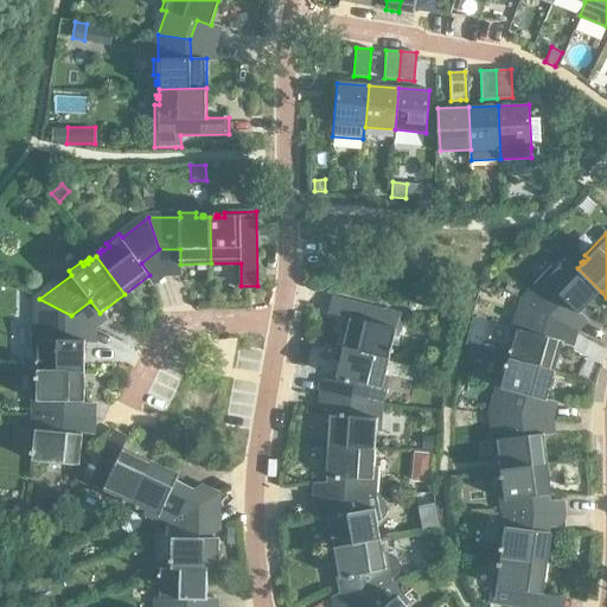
[(601,292),(577,268),(568,260),(562,266),(561,264),(558,267),(560,268),(555,272),(553,269),(542,280),(545,282),(525,302),(556,319),(570,305),(580,314),(601,292)]
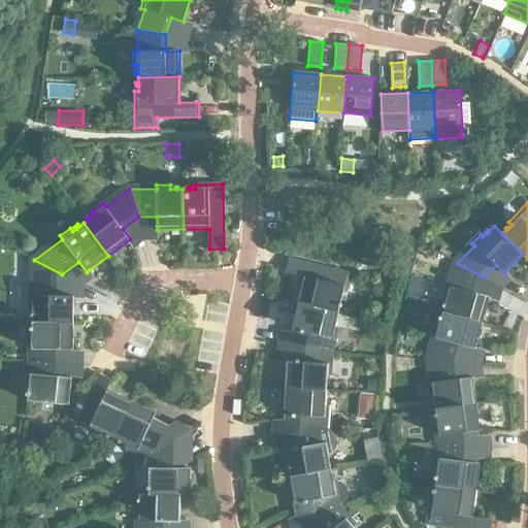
[(451,253),(441,248),(438,252),(448,257),(451,253)]
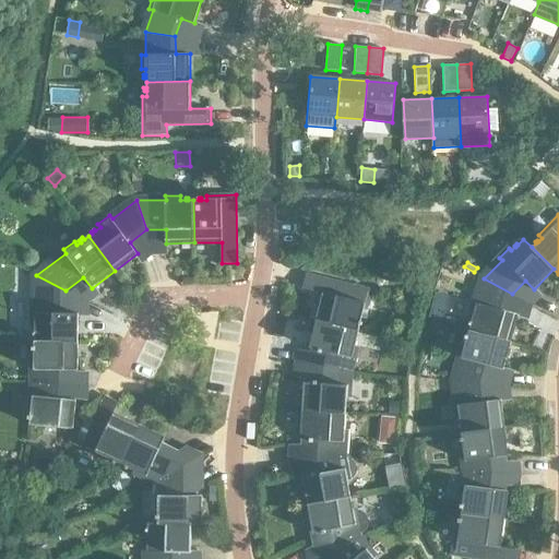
[(375,290),(307,274),(304,288),(324,294),(318,319),(360,330),(361,325),(363,325),(364,322),(363,322),(364,318),(367,319),(375,290)]
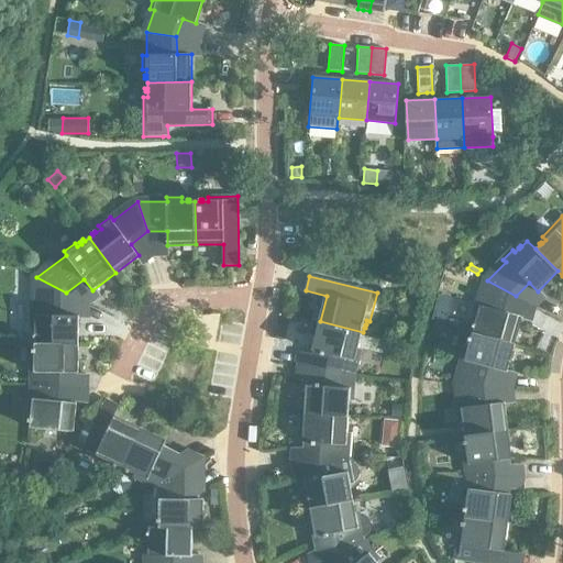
[(36,296),(30,296),(30,330),(35,330),(35,334),(33,334),(33,338),(35,338),(35,344),(79,344),(79,317),(66,316),(66,293),(36,277),(36,296)]
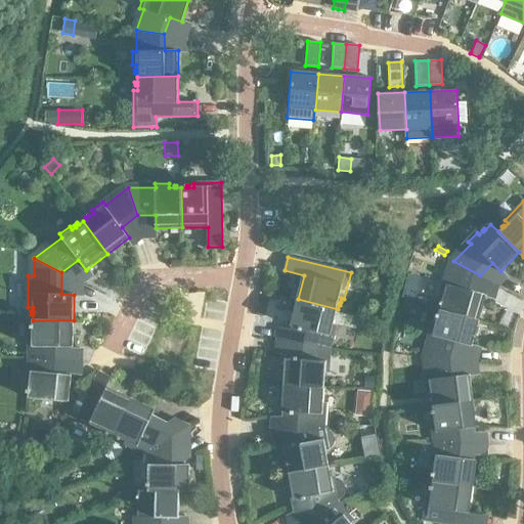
[(441,307),(440,310),(480,321),(487,296),(475,292),(480,275),(453,261),(447,286),(444,285),(440,298),(443,299),(442,304),(440,303),(439,306),(441,307)]
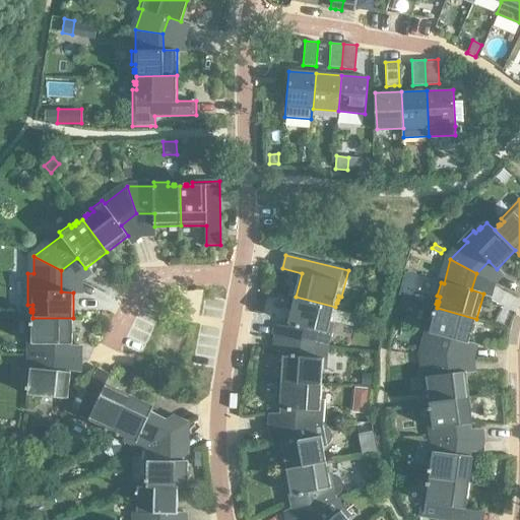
[(335,307),(296,297),(293,297),(288,310),(291,311),(288,323),(301,326),(297,341),(326,345),(331,322),(335,307)]
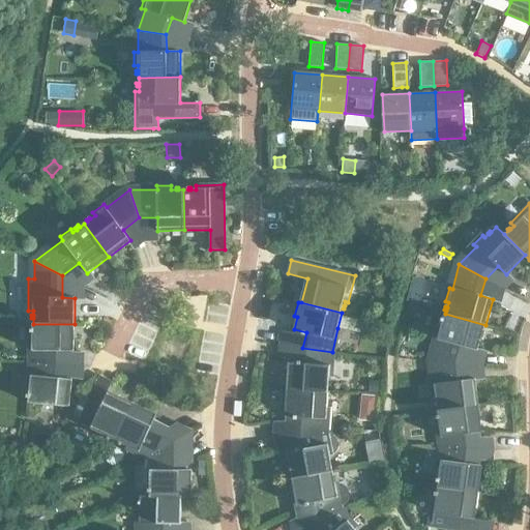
[(466,348),(478,351),(486,325),(445,314),(444,320),(442,319),(441,322),(443,323),(442,327),(439,326),(435,340),(438,341),(433,362),(461,364),(466,348)]
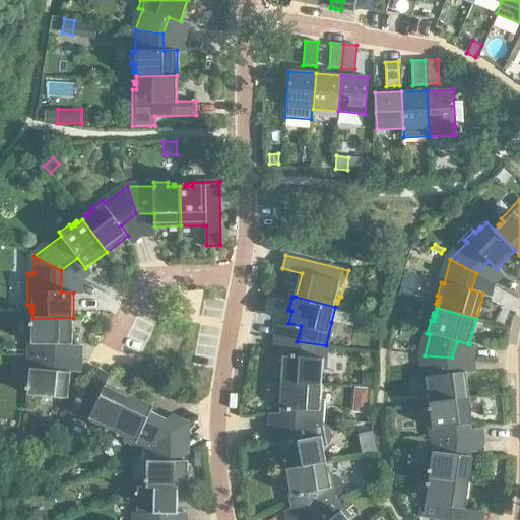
[(367,322),(383,325),(384,318),(368,315),(367,322)]
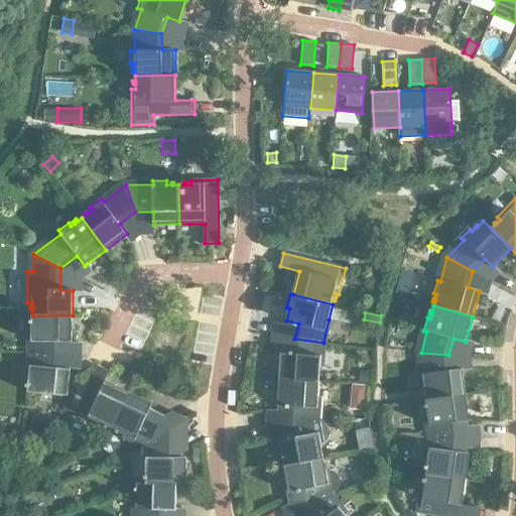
[(32,328),(28,328),(28,354),(59,355),(59,342),(73,342),(73,315),(32,315),(32,319),(30,319),(30,323),(32,323),(32,328)]
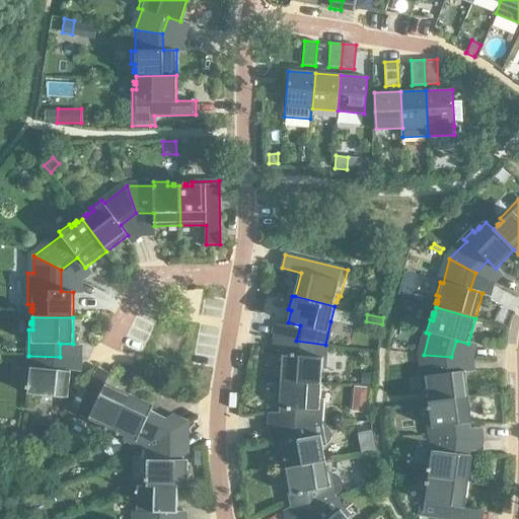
[(282,367),(279,367),(278,381),(322,384),(325,345),(296,341),(295,356),(283,355),(282,367)]
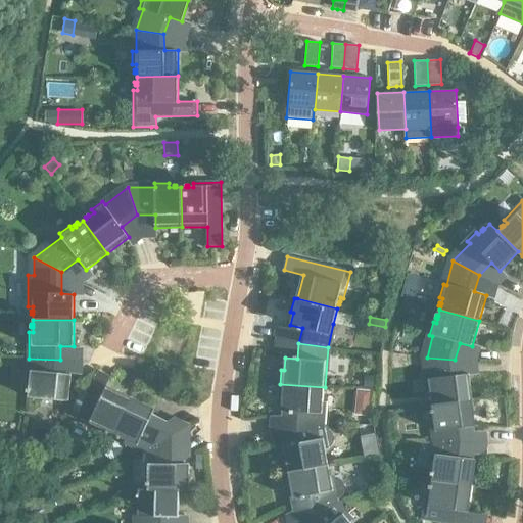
[(458,376),(455,360),(427,358),(429,380),(424,380),(426,394),(431,393),(432,398),(430,399),(431,401),(432,401),(433,406),(474,400),(470,374),(458,376)]
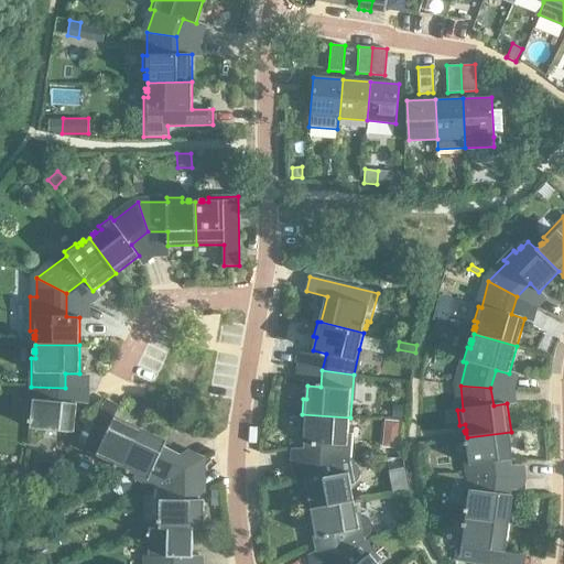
[(64,402),(65,388),(31,387),(28,413),(32,414),(31,419),(30,419),(29,422),(31,423),(31,429),(74,432),(77,403),(64,402)]
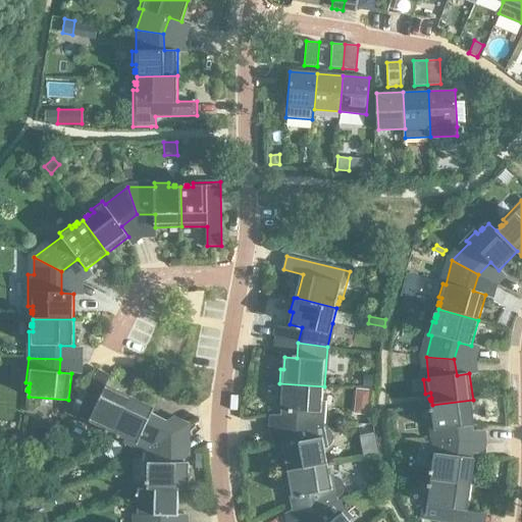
[(111,376),(99,371),(75,419),(100,431),(101,427),(106,430),(105,431),(108,433),(109,431),(113,433),(131,397),(107,385),(111,376)]
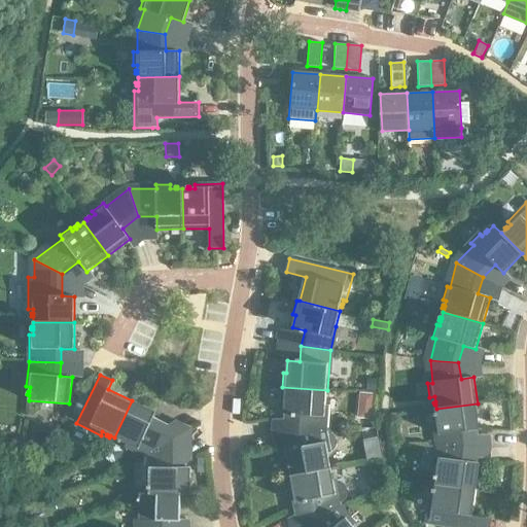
[(377,379),(366,378),(365,390),(377,390),(377,379)]
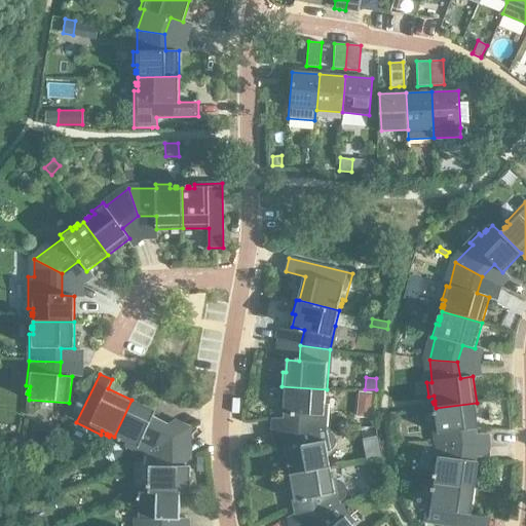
[(324,429),(327,389),(282,386),(279,401),(284,401),(283,414),(296,415),(295,431),(324,429)]
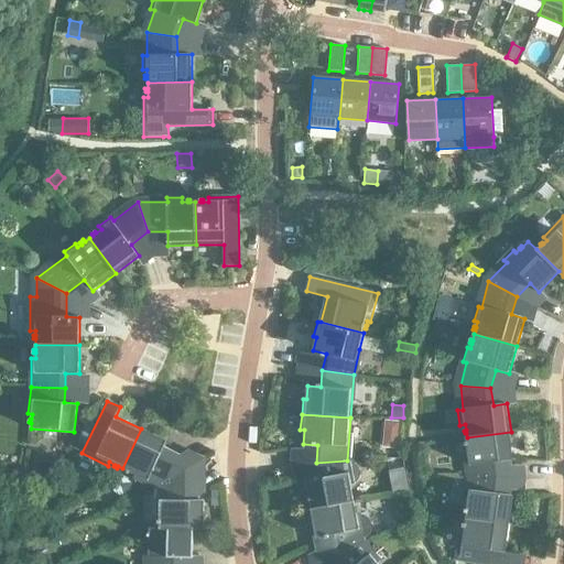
[(391,435),(399,436),(400,421),(384,420),(384,427),(391,435)]
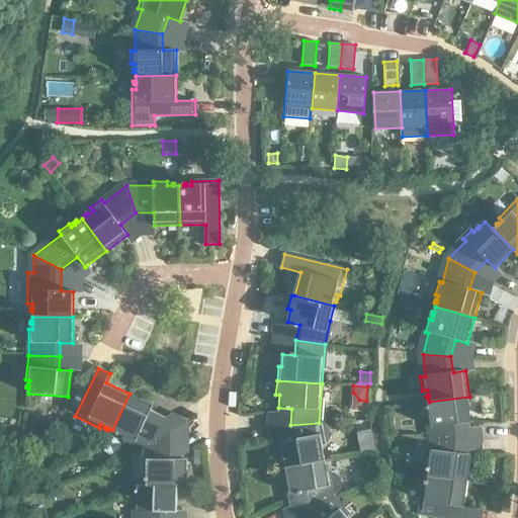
[(154,405),(130,394),(112,430),(115,432),(114,433),(117,435),(118,433),(122,435),(120,439),(142,449),(166,435),(158,422),(148,417),(154,405)]
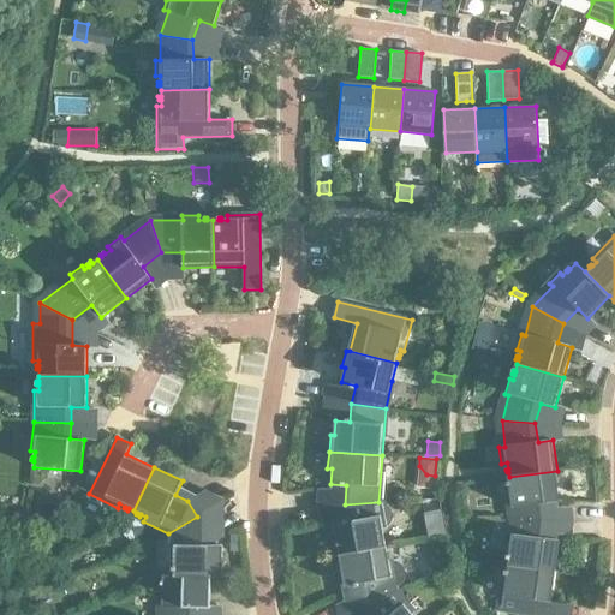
[(505,494),(509,521),(548,521),(545,503),(561,501),(557,471),(509,477),(511,484),(508,484),(508,487),(511,487),(512,493),(505,494)]
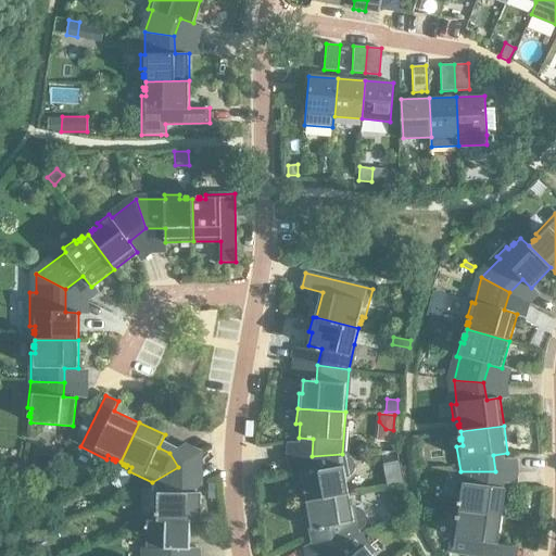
[(301,489),(303,503),(350,495),(342,454),(312,456),(314,471),(302,475),(304,489),(301,489)]
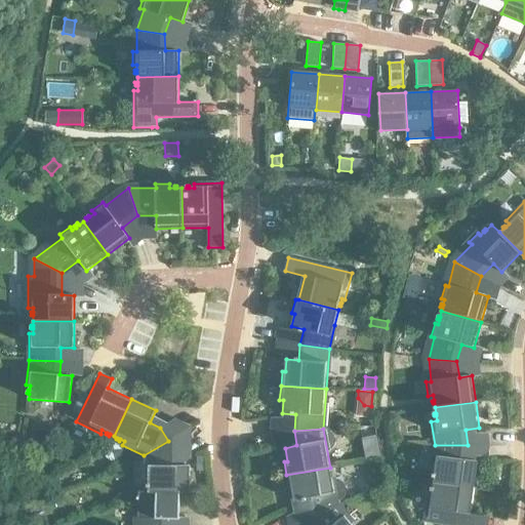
[(51,433),(36,431),(34,445),(47,447),(49,443),(51,433)]
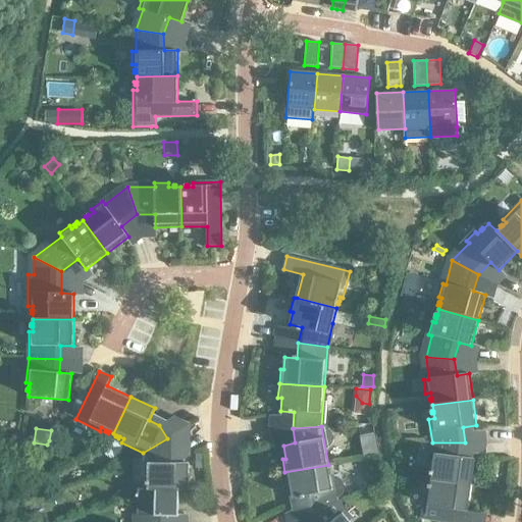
[(167,438),(143,453),(143,476),(148,476),(148,480),(147,480),(147,483),(148,483),(148,488),(148,490),(179,490),(189,490),(190,463),(176,463),(176,452),(167,438)]
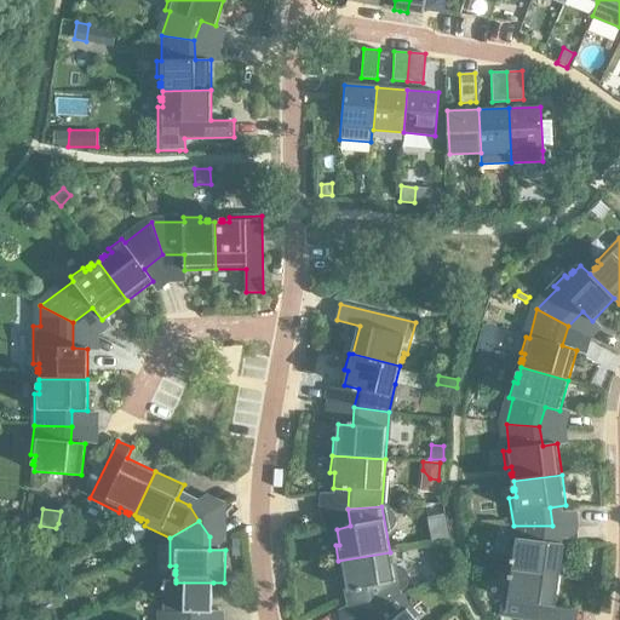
[(552,526),(514,526),(509,555),(514,556),(514,560),(511,560),(511,563),(512,563),(511,570),(561,577),(564,545),(550,543),(552,526)]
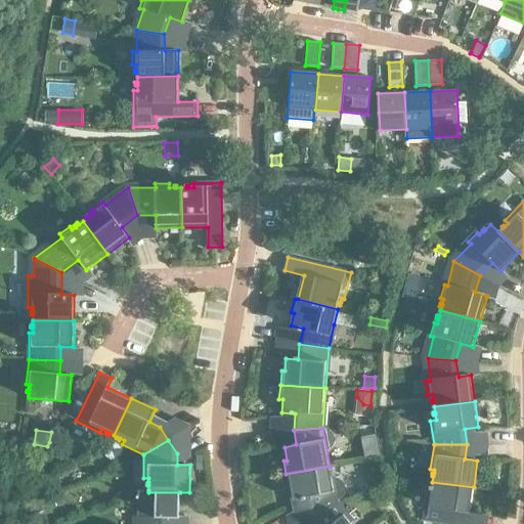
[(364,459),(380,455),(378,447),(362,449),(364,459)]
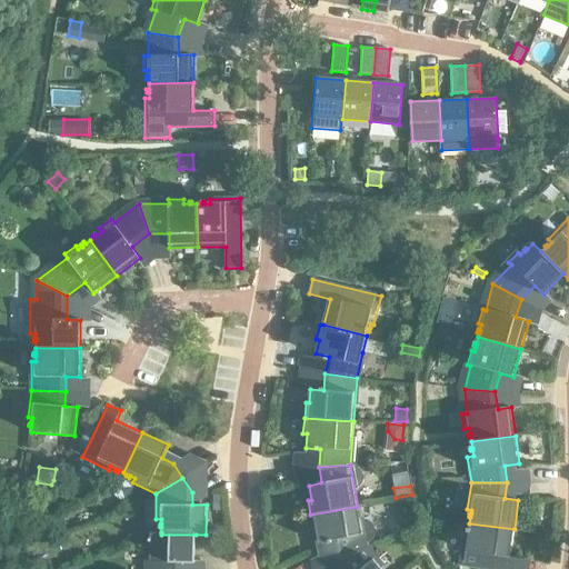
[(223,495),(213,495),(213,510),(222,510),(223,495)]
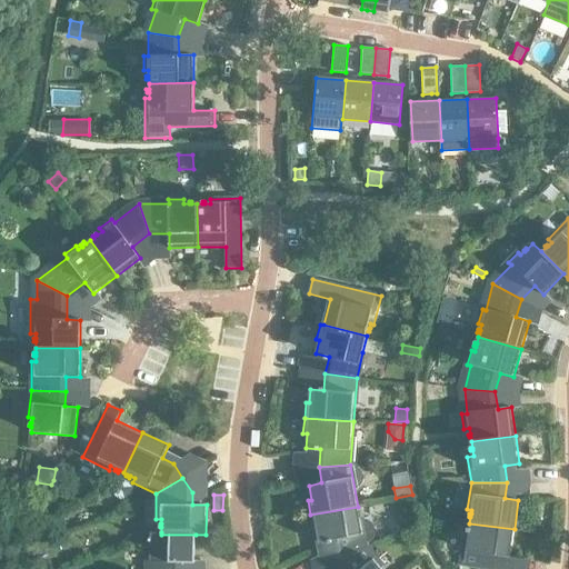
[(358,507),(310,515),(313,530),(317,529),(319,541),(333,540),(337,560),(366,548),(358,507)]
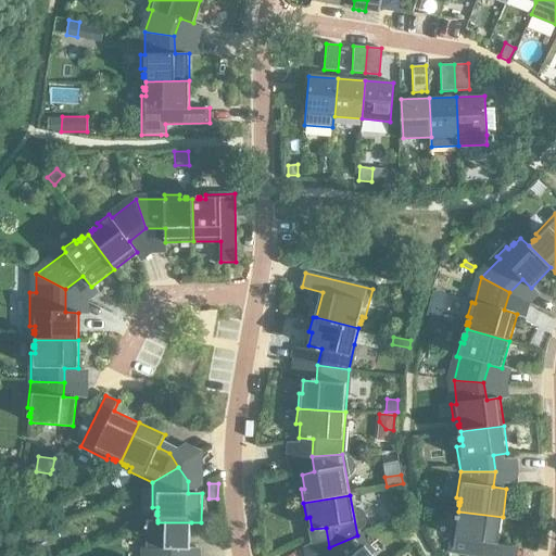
[(503,517),(458,512),(458,516),(457,516),(456,518),(458,519),(457,523),(454,523),(450,553),(479,555),(501,555),(502,552),(498,548),(494,547),(494,543),(500,544),(503,517)]
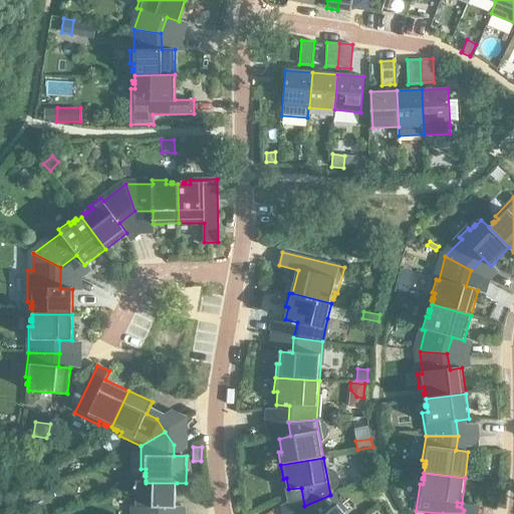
[(136,494),(131,493),(130,513),(163,513),(163,508),(177,508),(177,483),(146,483),(146,481),(136,481),(136,485),(135,485),(135,488),(136,488),(136,494)]
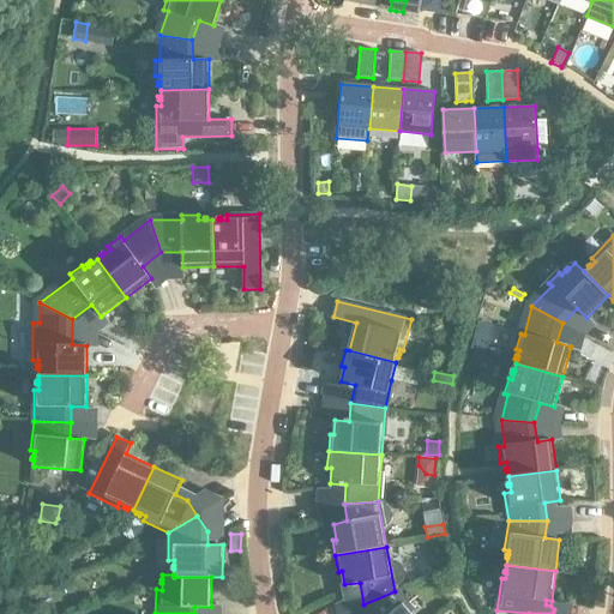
[(233,600),(247,600),(247,589),(233,589),(233,600)]
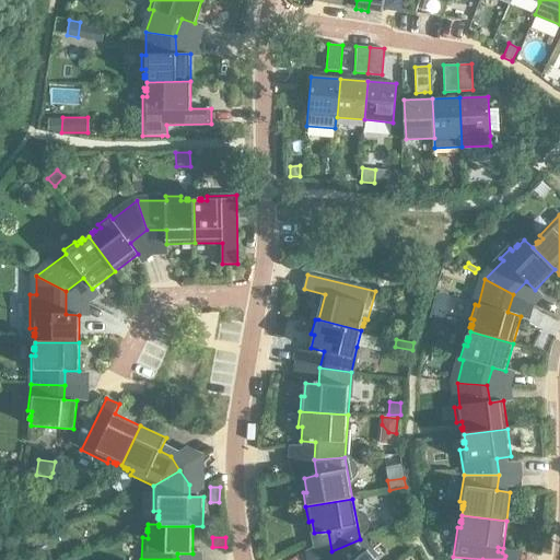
[(375,559),(360,539),(331,551),(338,559),(375,559)]
